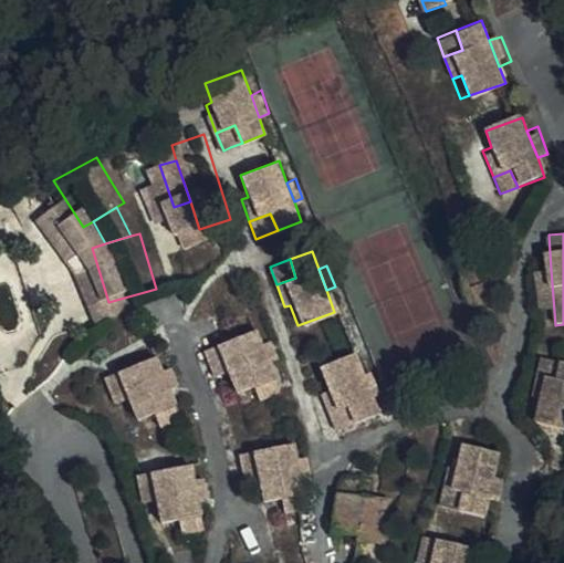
[(539,311),(554,311),(551,270),(536,272),(539,311)]
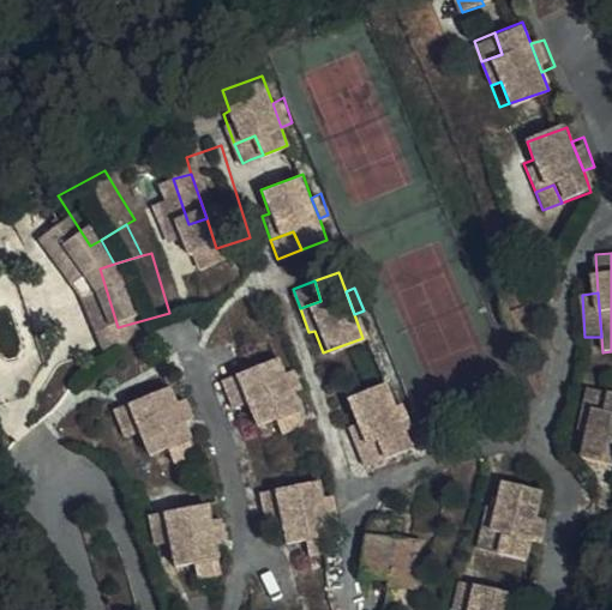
[(275,352),(233,366),(245,398),(253,424),(271,417),(277,430),(300,422),(288,388),(280,363),(275,352)]
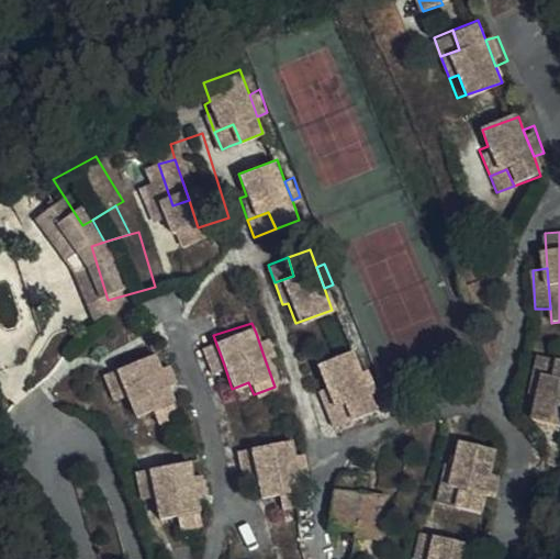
[(269,328),(256,333),(264,356),(277,351),(269,328)]
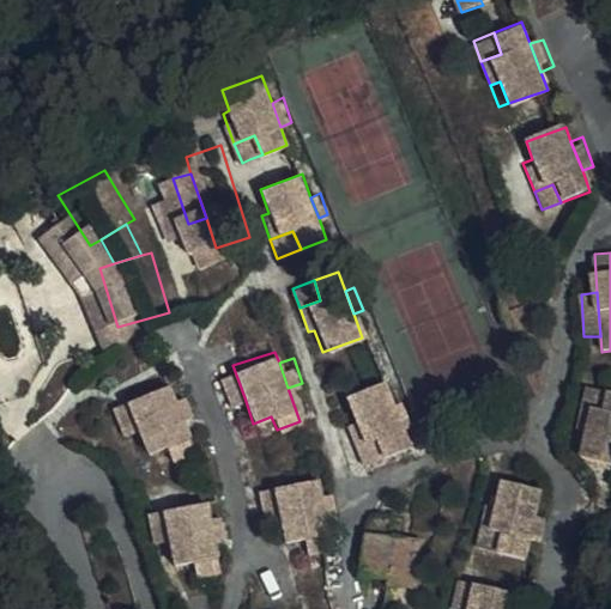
[(244,397),(233,365),(217,371),(228,403),(244,397)]
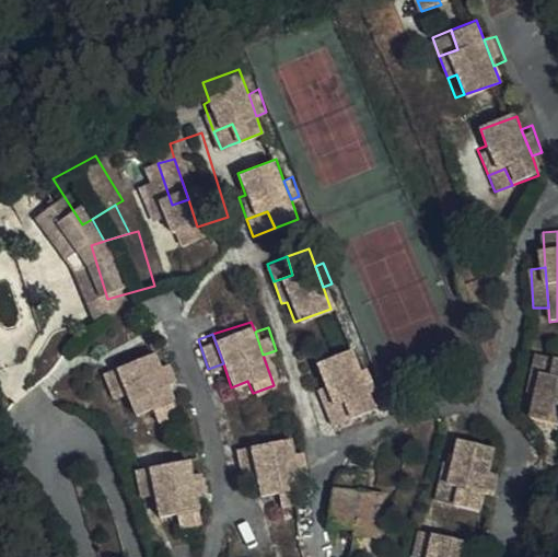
[(190,398),(167,337),(114,356),(126,385),(137,382),(144,401),(160,395),(165,408),(190,398)]
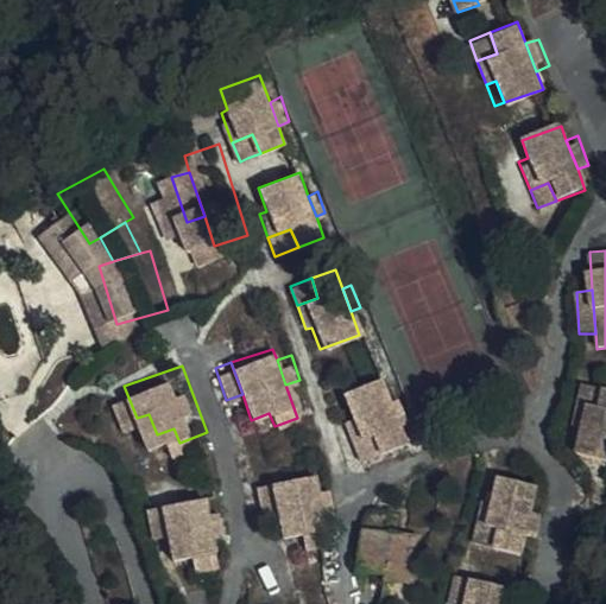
[(598,401),(603,386),(585,381),(580,398),(598,401)]
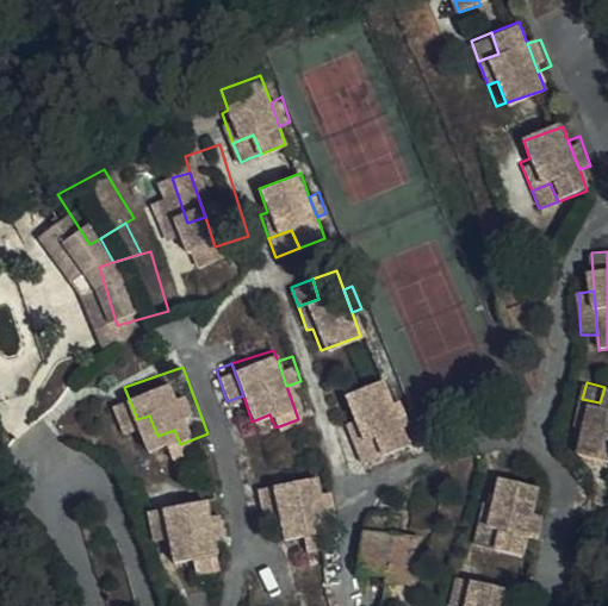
[(341,420),(352,445),(372,438),(380,458),(403,449),(397,432),(390,410),(380,385),(342,399),(348,418),(341,420)]
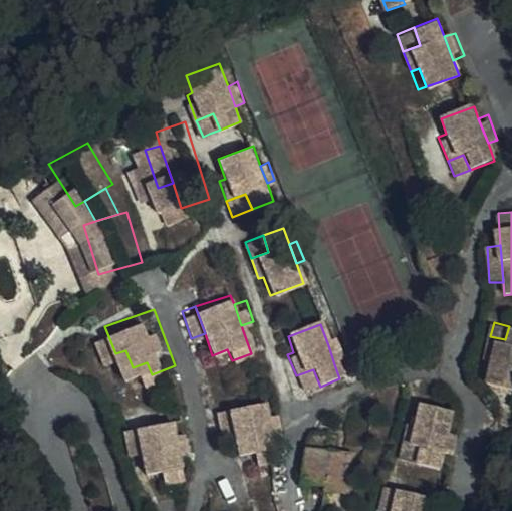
[(511,327),(509,326),(505,339),(490,336),(484,362),(494,365),(488,388),(511,393),(511,327)]
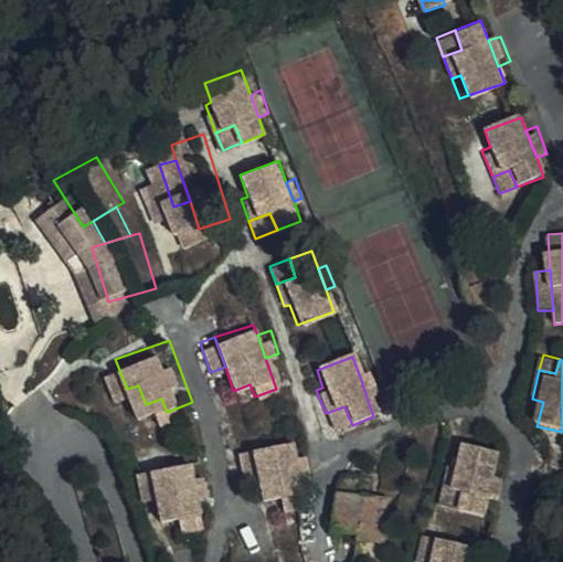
[(370,378),(361,380),(368,401),(376,396),(370,378)]
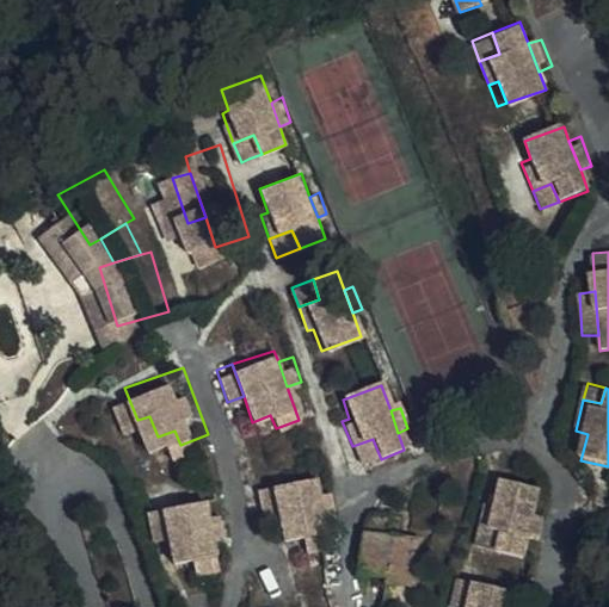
[(373,439),(352,446),(361,468),(381,459),(373,439)]
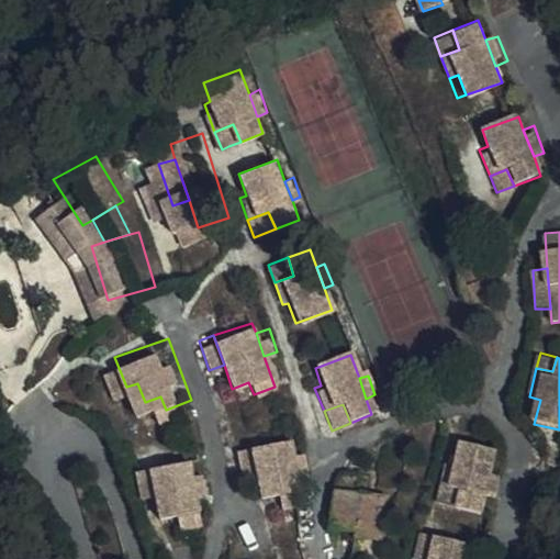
[(474,465),(481,437),(470,435),(463,462),(474,465)]
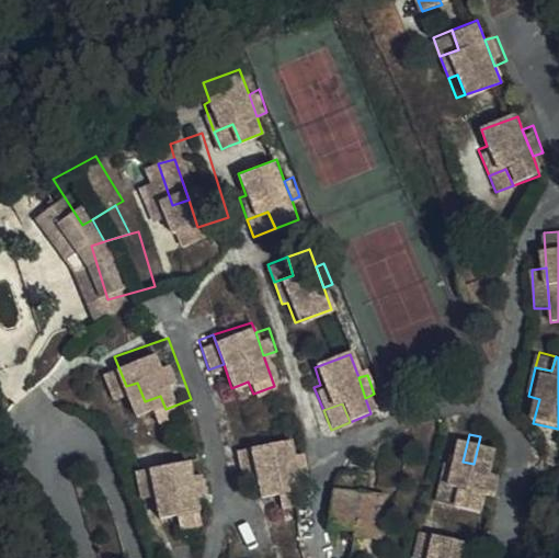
[(513,445),(480,436),(474,464),(463,462),(457,481),(478,487),(474,507),(495,512),(501,493),(509,463),(513,445)]
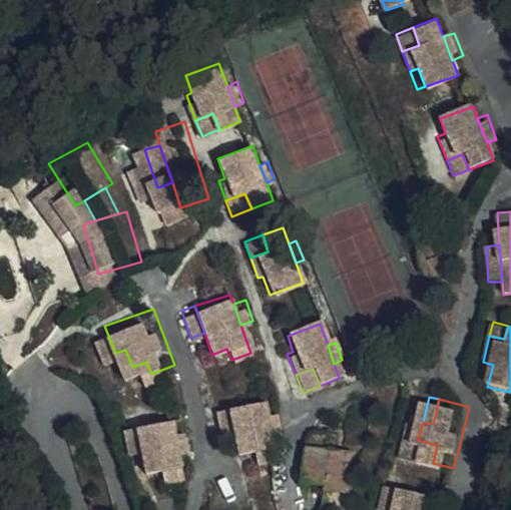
[(263,402),(230,409),(233,433),(238,452),(250,449),(254,464),(274,460),(270,437),(266,417),(263,402)]
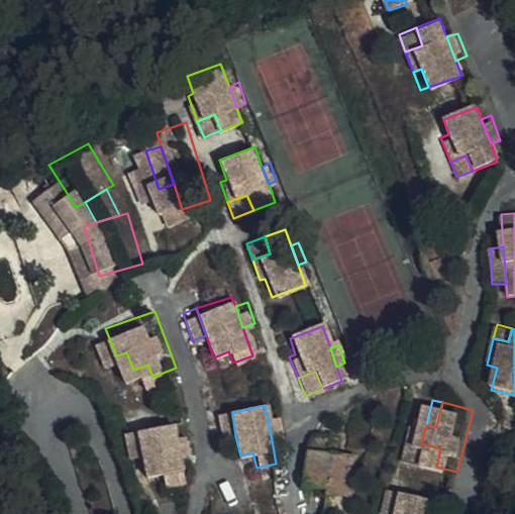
[(235,436),(232,412),(218,415),(222,438),(235,436)]
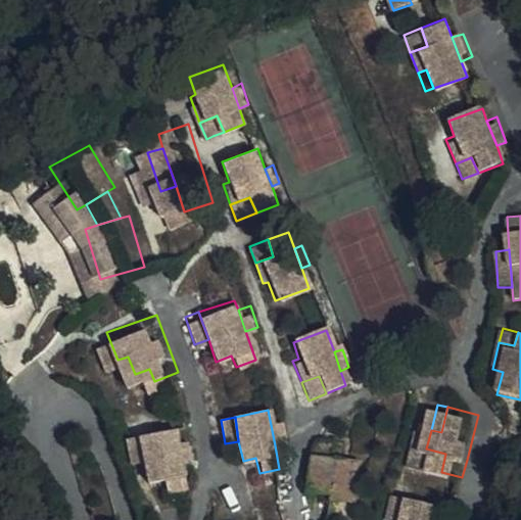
[(283,423),(271,425),(275,445),(286,443),(283,423)]
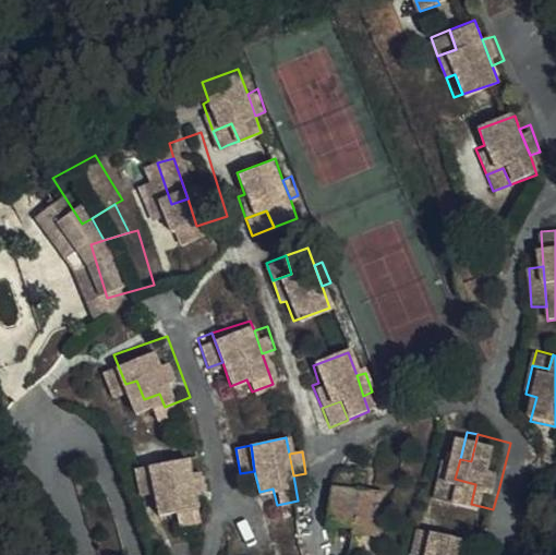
[(367,474),(370,459),(351,455),(341,471),(336,509),(365,513),(363,529),(385,533),(395,480),(367,474)]
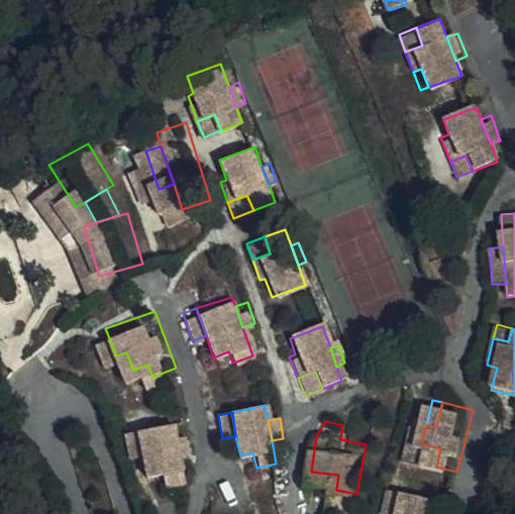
[(136,434),(140,460),(145,478),(162,475),(164,487),(186,482),(181,459),(177,441),(174,426),(136,434)]
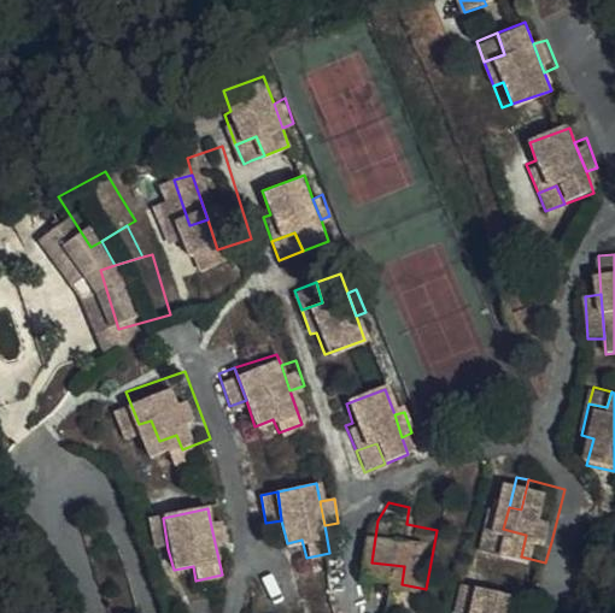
[(168,549),(163,518),(146,522),(153,553),(168,549)]
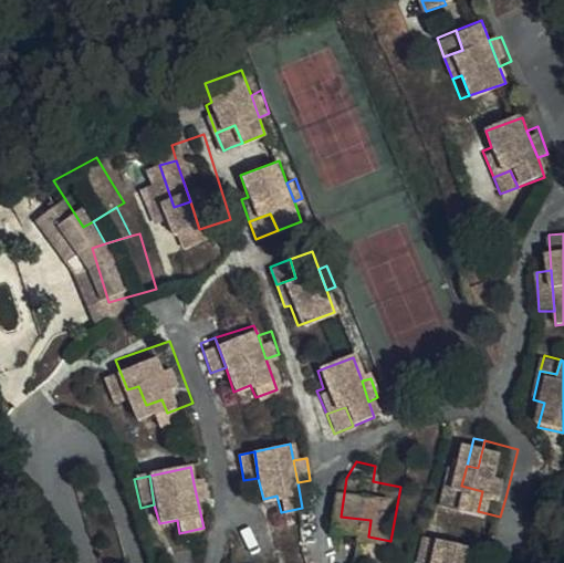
[(205,481),(194,483),(198,503),(209,500),(205,481)]
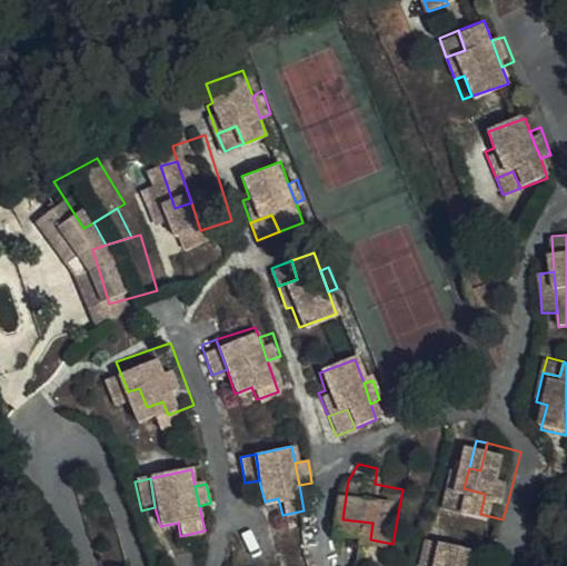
[(485,494),(464,488),(458,508),(480,514),(485,494)]
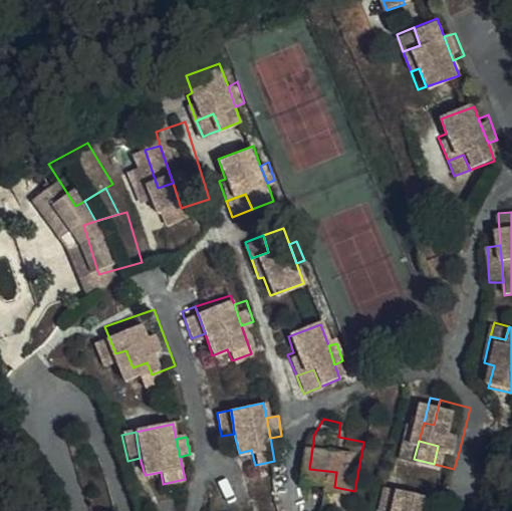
[(404,510),(410,487),(396,485),(391,508),(404,510)]
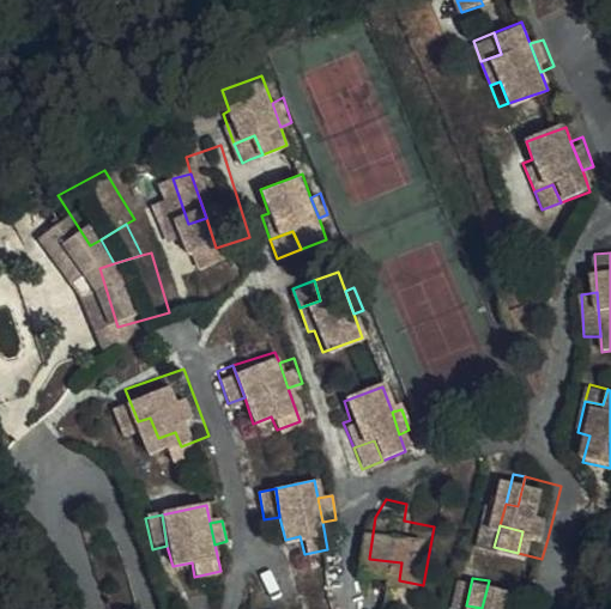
[(530,591),(489,580),(482,608),(481,608),(525,608),(526,607),(530,591)]
